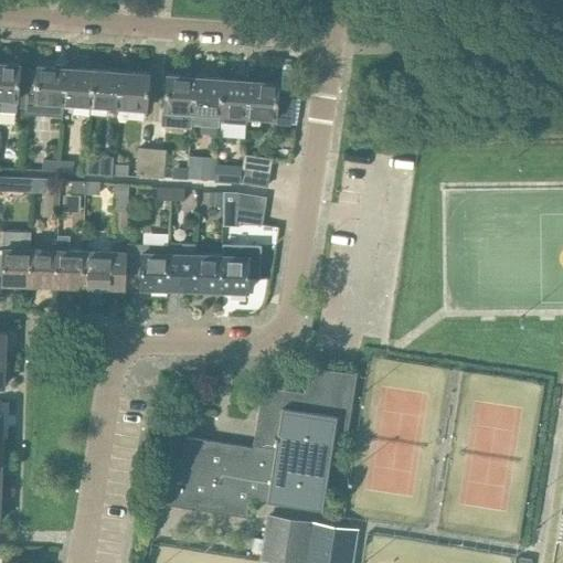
[(0,63),(0,99),(19,102),(21,65),(0,63)]
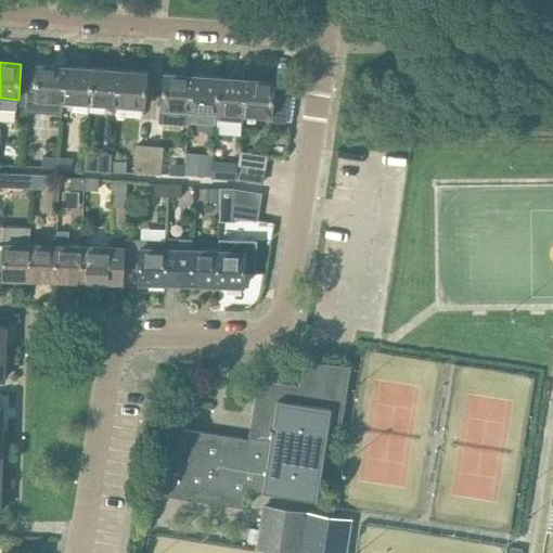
[(29,69),(27,113),(62,116),(63,103),(65,67),(38,65),(37,71),(29,69)]
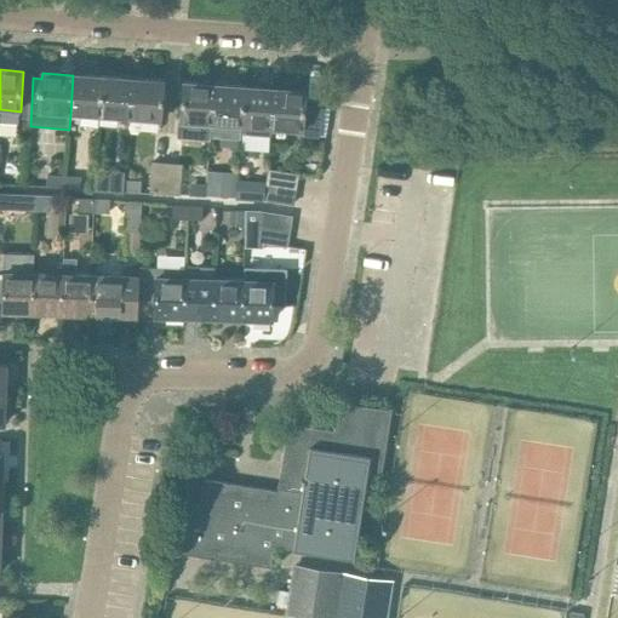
[(103,76),(73,75),(70,115),(101,116),(103,76)]
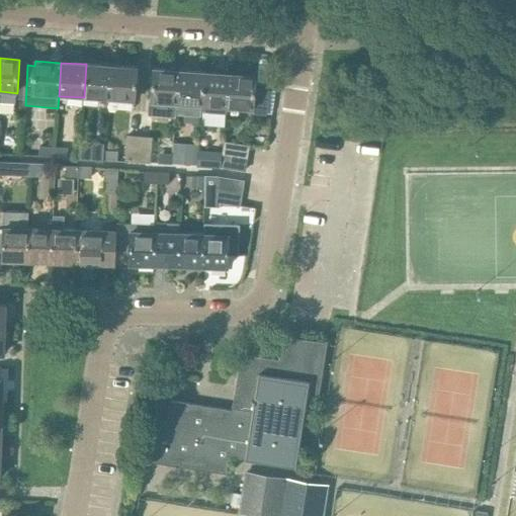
[(111,66),(86,64),(84,97),(109,99),(111,66)]
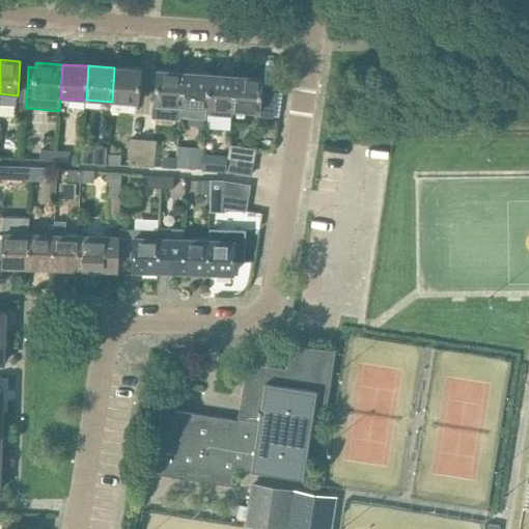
[(114,67),(112,102),(138,104),(141,70),(114,67)]
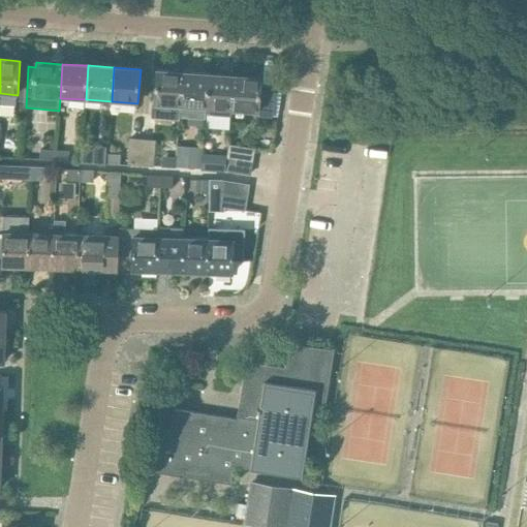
[(181,106),(184,72),(157,70),(155,104),(181,106)]
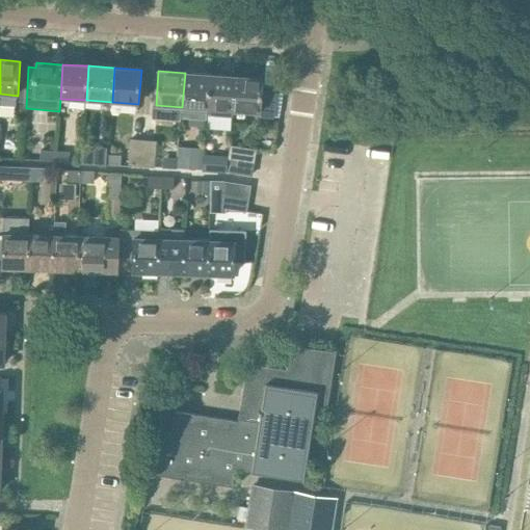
[(210,75),(185,73),(182,107),(208,108),(210,75)]
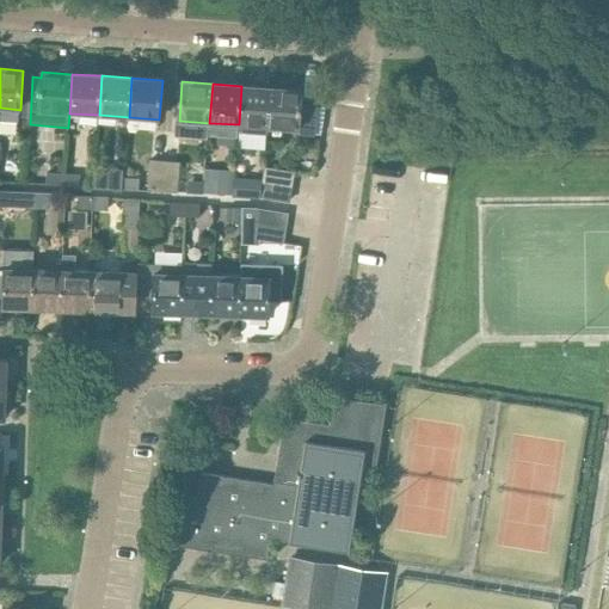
[(272,88),(241,86),(239,124),(239,134),(268,135),(269,127),(272,88)]
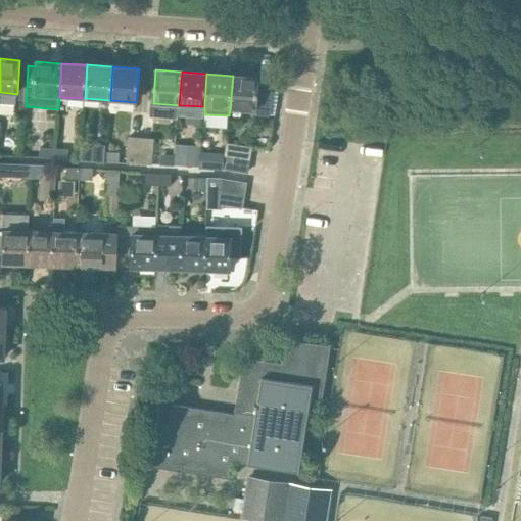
[(233,76),(230,108),(256,110),(256,115),(272,117),(274,91),(257,90),(258,77),(233,76)]
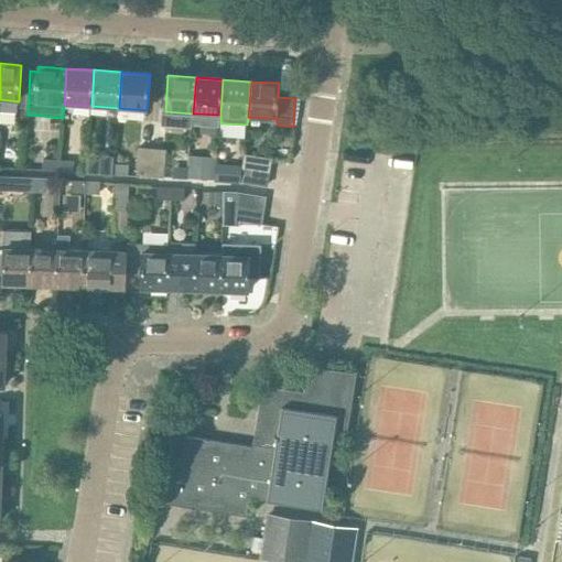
[(151,177),(153,150),(140,149),(138,176),(151,177)]
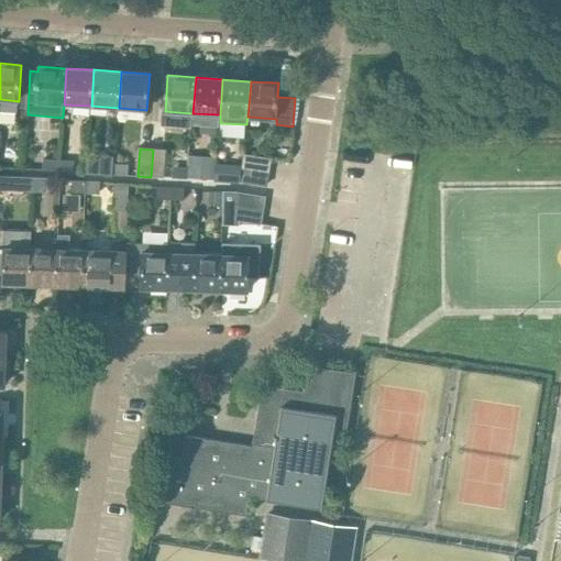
[(153,150),(151,177),(164,178),(166,151),(153,150)]
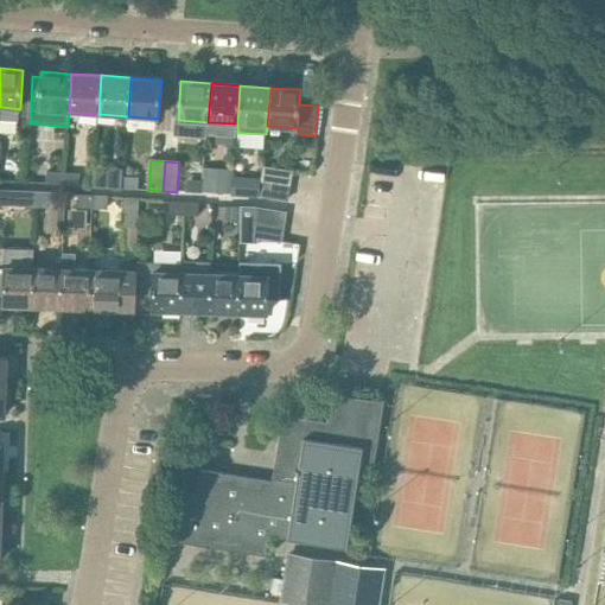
[(261,183),(291,188),(293,172),(263,167),(261,183)]
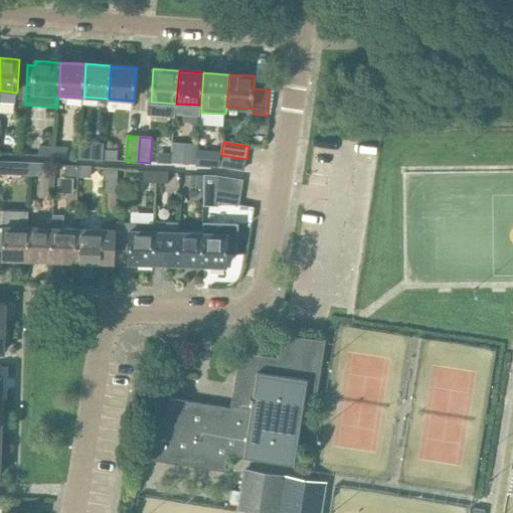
[(53,157),(54,148),(41,147),(40,157),(53,157)]
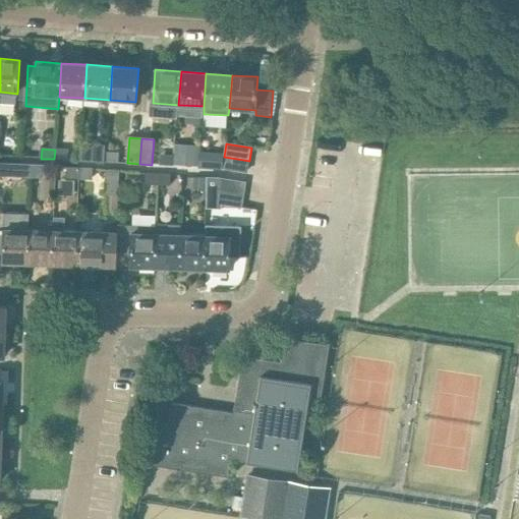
[(55,150),(54,159),(67,160),(68,151),(55,150)]
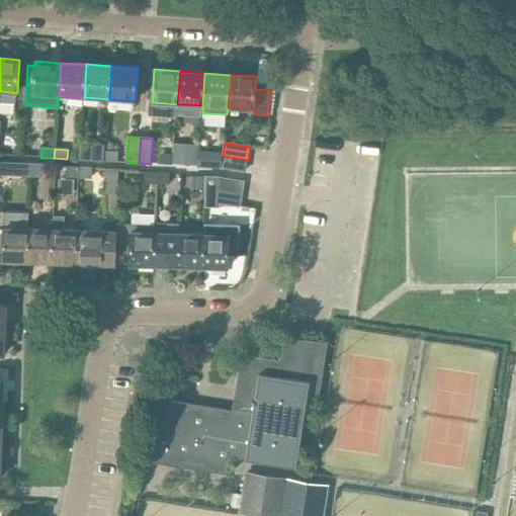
[(104,162),(105,152),(91,151),(91,161),(104,162)]
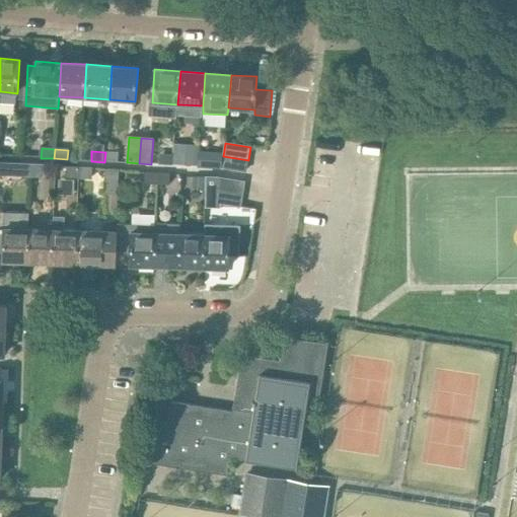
[(105,152),(104,162),(119,162),(119,153),(105,152)]
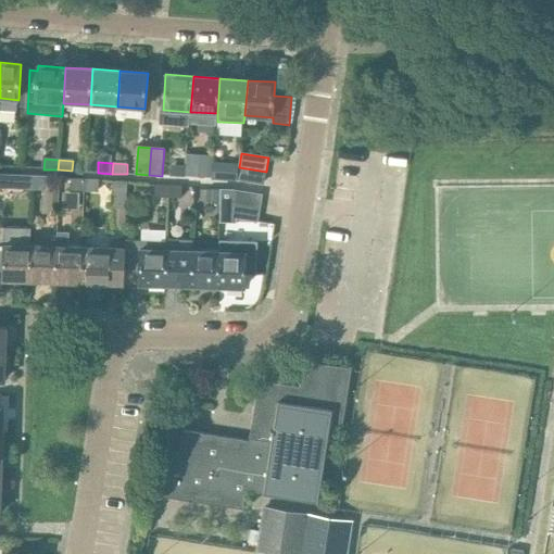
[(186,178),(187,167),(172,166),(171,177),(186,178)]
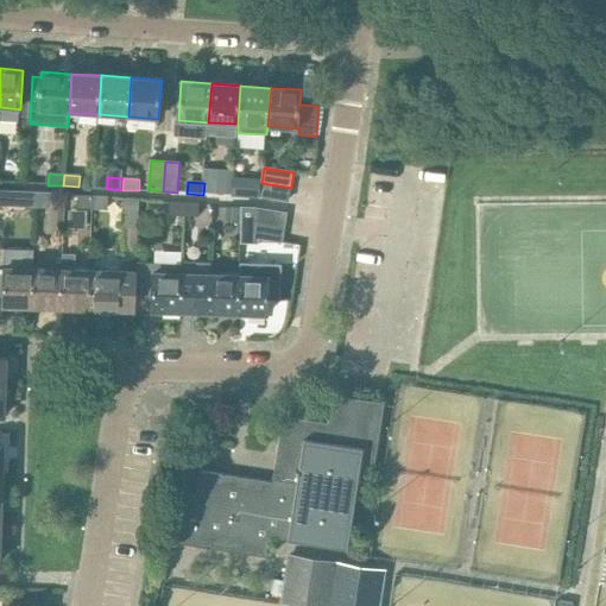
[(204,183),(203,195),(219,196),(220,184),(204,183)]
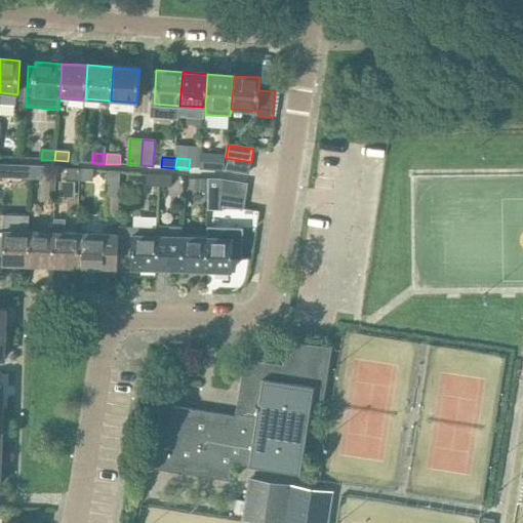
[(251,162),(226,158),(224,170),(249,174),(251,162)]
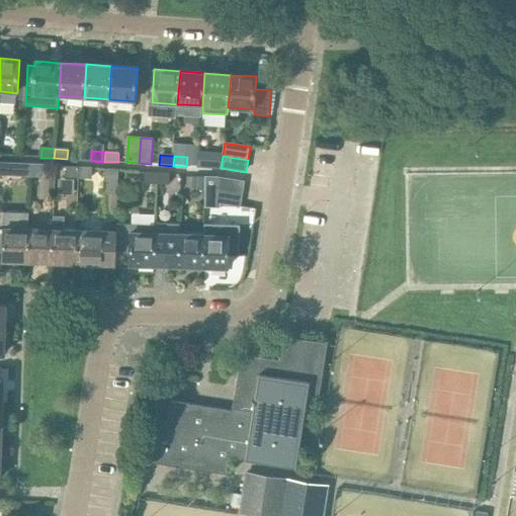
[(30,175),(31,164),(19,164),(19,174),(30,175)]
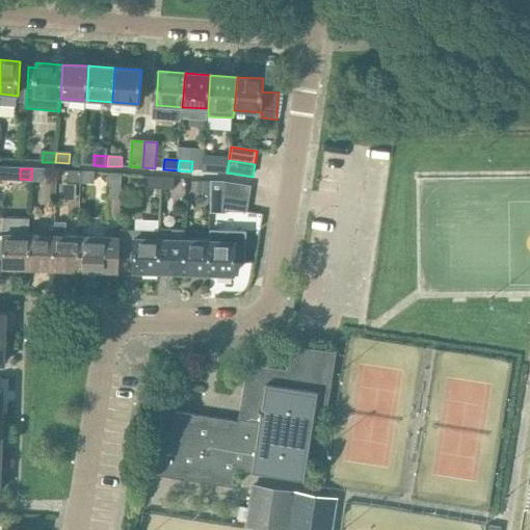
[(32,168),(31,180),(45,181),(45,169),(32,168)]
